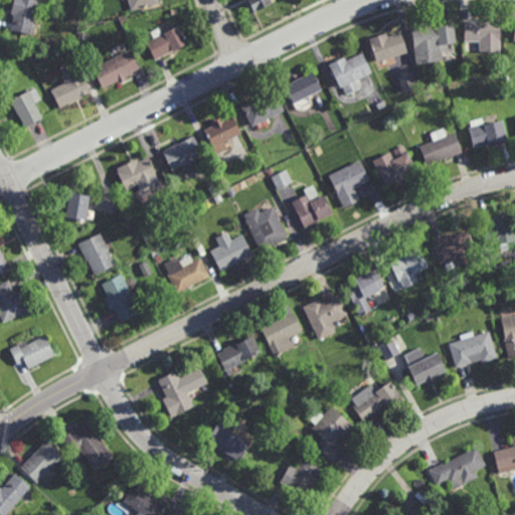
[(33,32),(11,27),(14,13),(11,12),(13,0),(38,0),(33,24),(35,25),(33,32)]
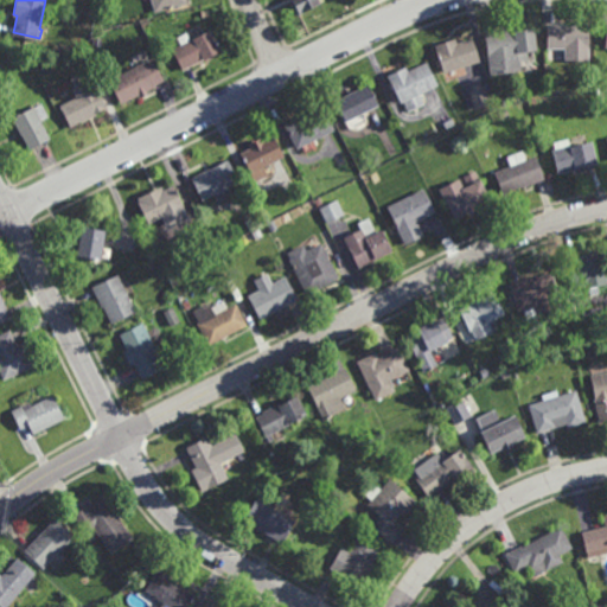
[(155,10),(153,0),(187,0),(189,1),(155,10)]
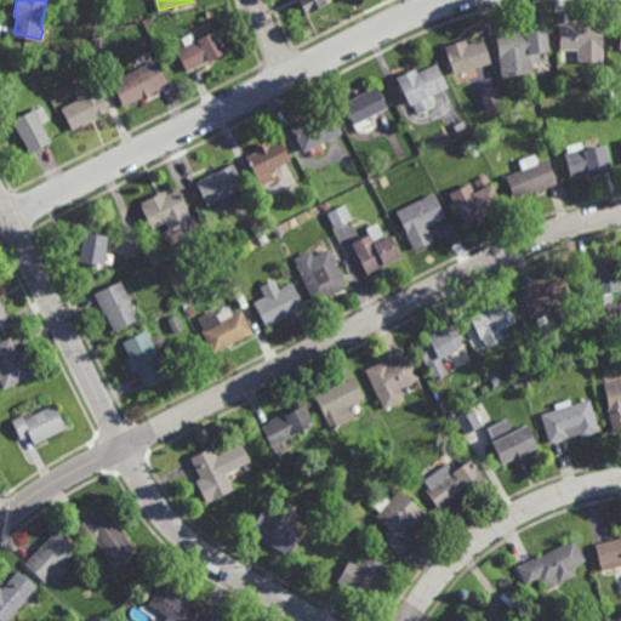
[(306,12),(300,0),(325,0),(326,1),(306,12)]
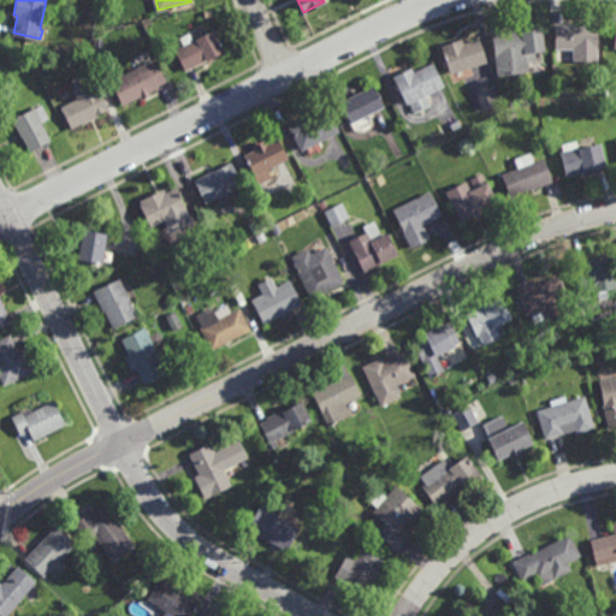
[(597,48),(555,48),(555,23),(597,23),(597,48)]
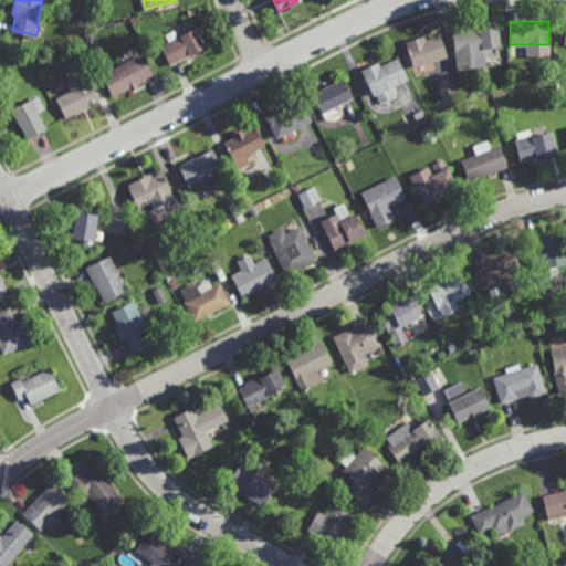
[(457,69),(451,31),(496,24),(500,46),(491,48),(492,56),(484,58),(485,64),(457,69)]
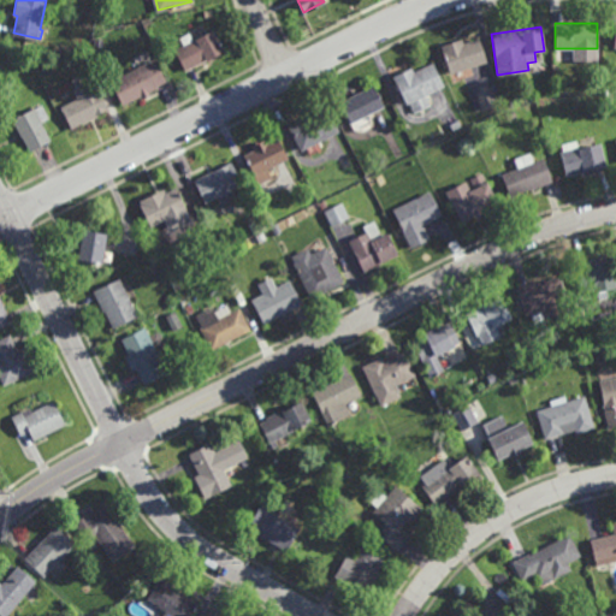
[(226,51),(187,70),(177,48),(185,43),(181,34),(190,29),(195,39),(215,28),(226,51)]
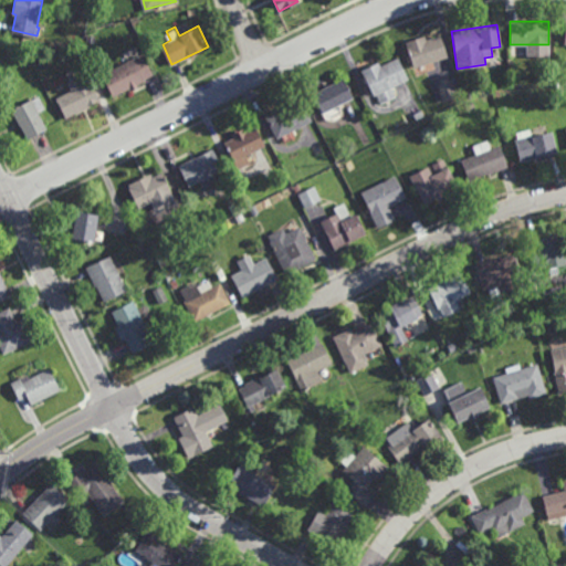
[(413,66),(407,45),(440,34),(447,55),(413,66)]
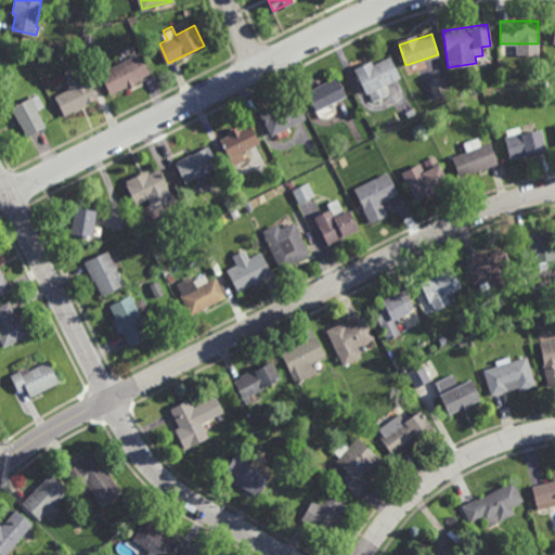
[(128,89),(127,87),(112,94),(101,72),(140,51),(151,73),(144,77),(144,78),(134,84),(136,86),(128,89)]
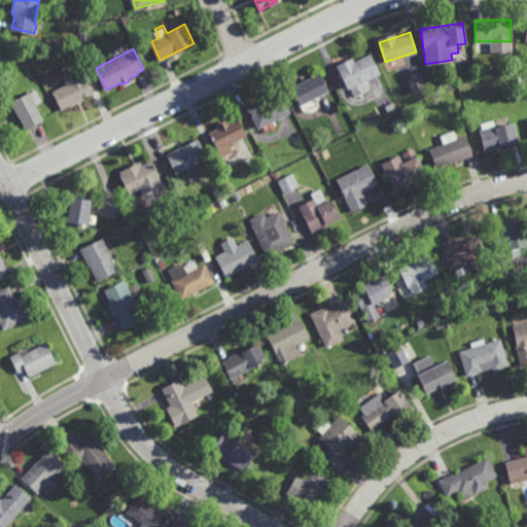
[(380,73),(364,80),(369,90),(354,97),(349,88),(347,89),(336,65),(352,57),(354,60),(370,53),(380,73)]
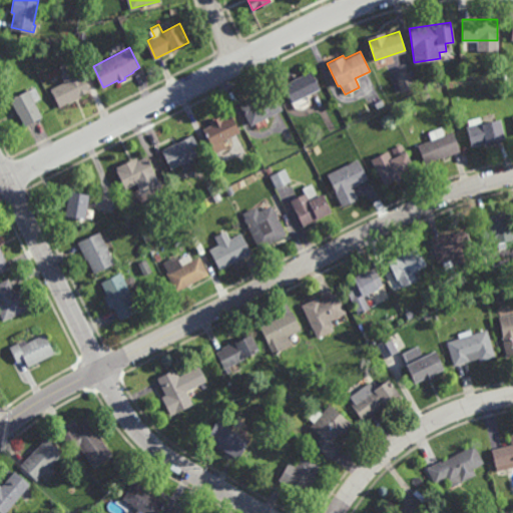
[(59,105),(50,88),(65,81),(62,74),(78,66),(77,65),(83,61),(88,71),(84,74),(91,89),(59,105)]
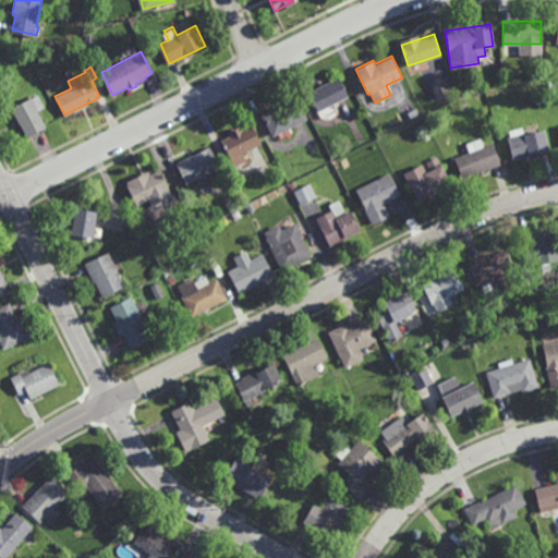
[(316,112),(306,93),(338,76),(348,96),(316,112)]
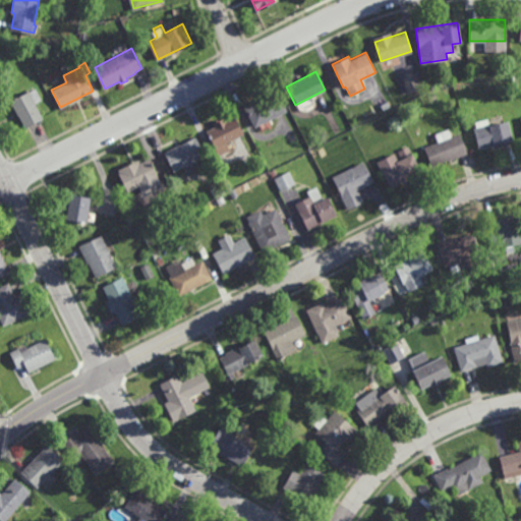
[(407,93),(402,76),(415,72),(420,89),(407,93)]
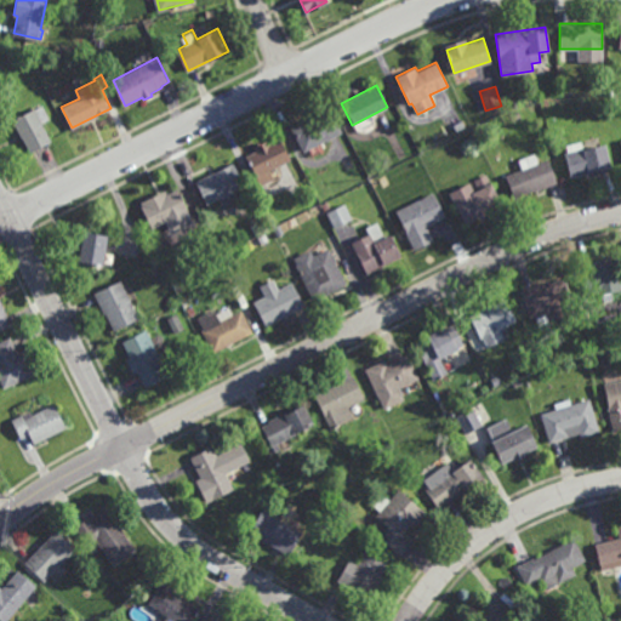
[(30,152),(12,120),(43,103),(51,118),(41,123),(51,140),(30,152)]
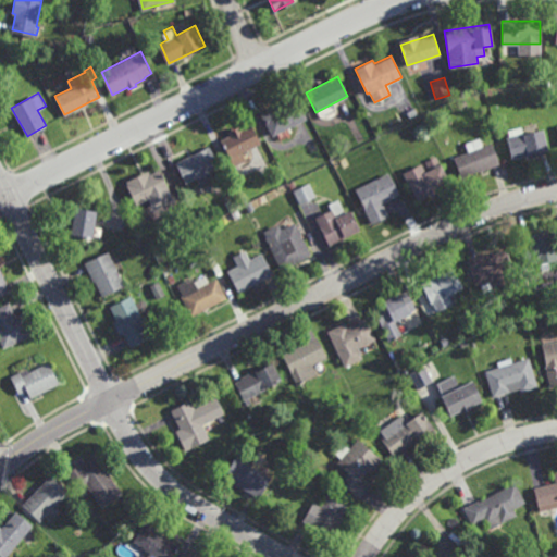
[(272,136),(261,114),(296,97),(307,118),(272,136)]
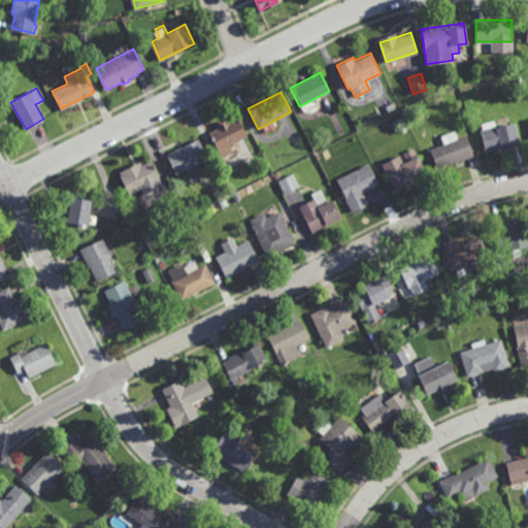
[(434,102),(432,97),(439,93),(442,99),(434,102)]
